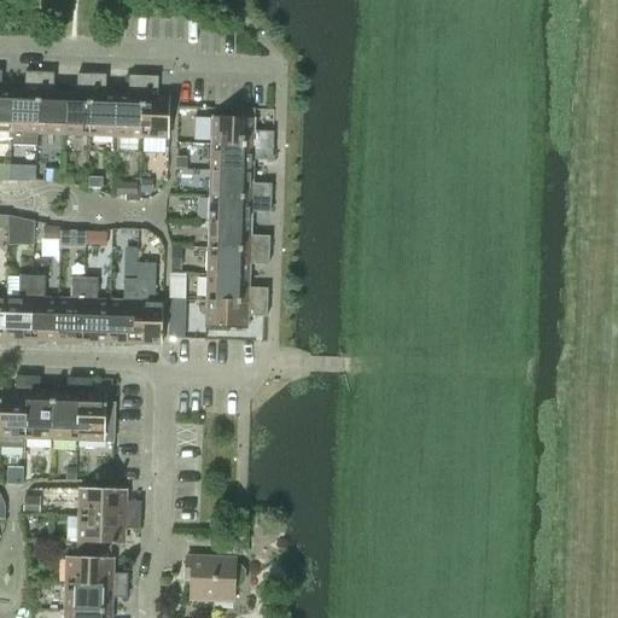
[(0,73),(0,144),(12,145),(15,91),(3,91),(4,73),(0,73)]
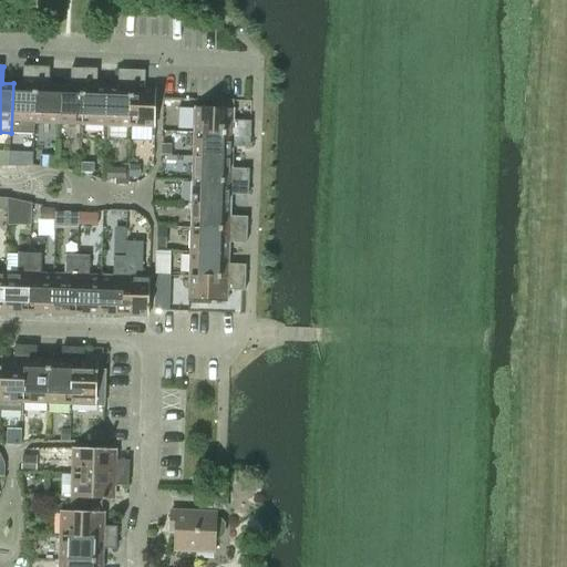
[(13,83),(11,133),(34,134),(34,124),(35,124),(38,68),(24,68),(24,84),(13,83)]
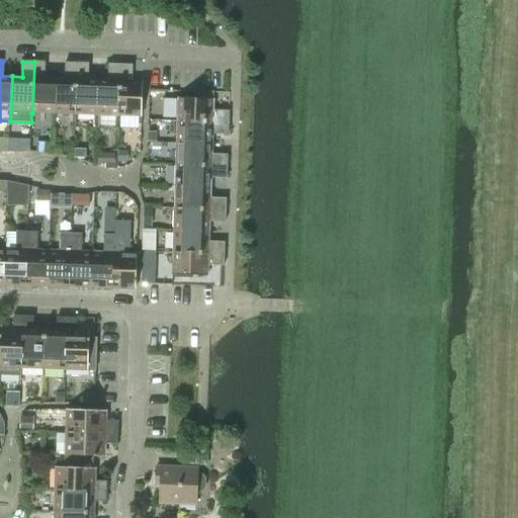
[(34,62),(32,113),(54,113),(56,78),(46,77),(46,63),(34,62)]
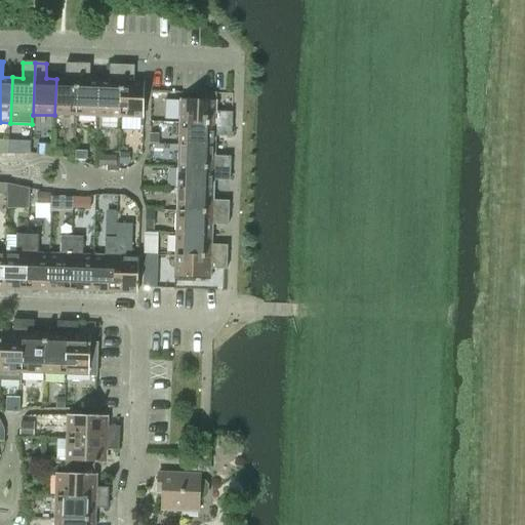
[(56,79),(54,115),(76,116),(79,65),(67,65),(67,79),(56,79)]
